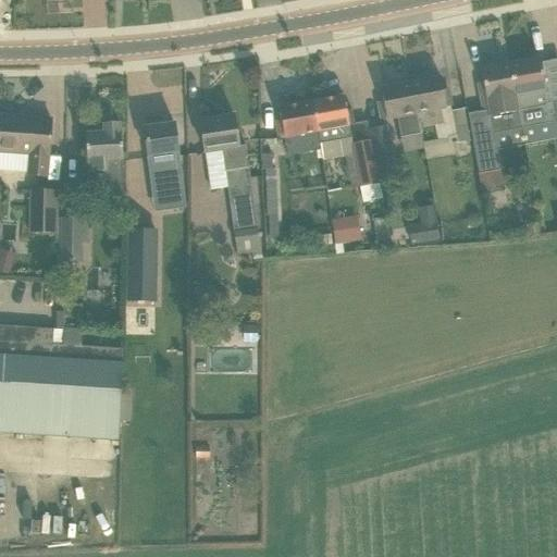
[(540,60),(511,65),(517,96),(516,96),(522,130),(548,125),(542,91),(549,89),(546,72),(542,73),(540,60)]
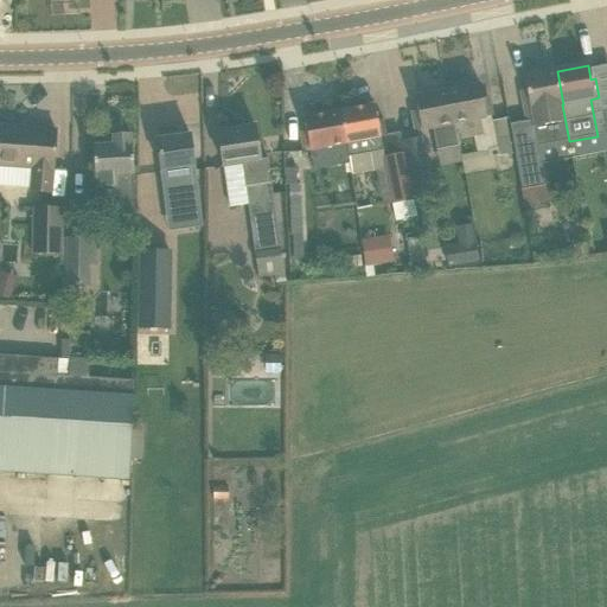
[(528,121),(510,125),(522,190),(544,185),(537,147),(569,141),(562,104),(563,104),(557,71),(523,77),(525,90),(522,91),(525,110),(528,121)]
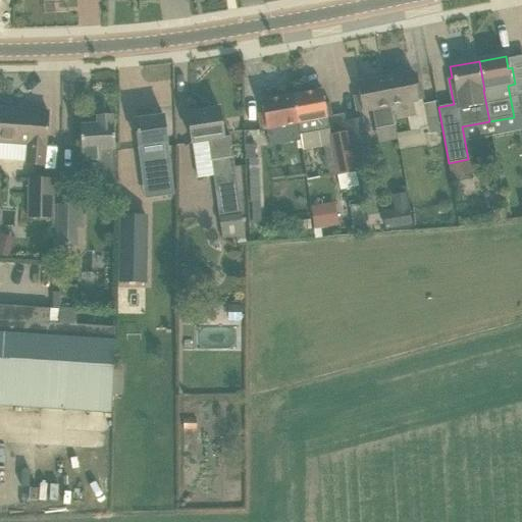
[(412,74),(384,79),(392,126),(394,126),(393,120),(407,118),(409,132),(396,134),(399,150),(426,145),(425,137),(428,137),(422,105),(421,102),(424,102),(421,85),(418,86),(414,86),(412,74)]
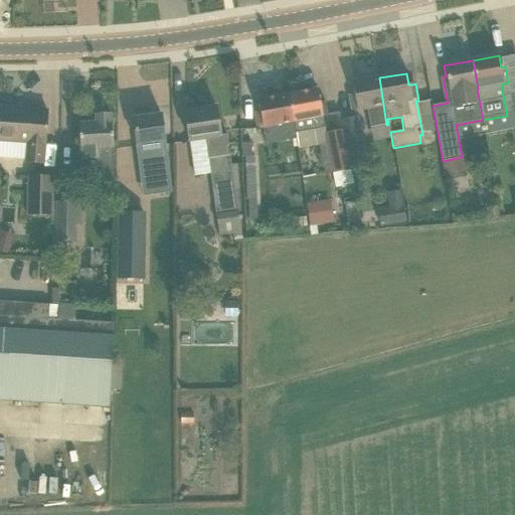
[(367,109),(370,128),(386,125),(379,77),(351,82),(353,94),(351,95),(353,111),(367,109)]
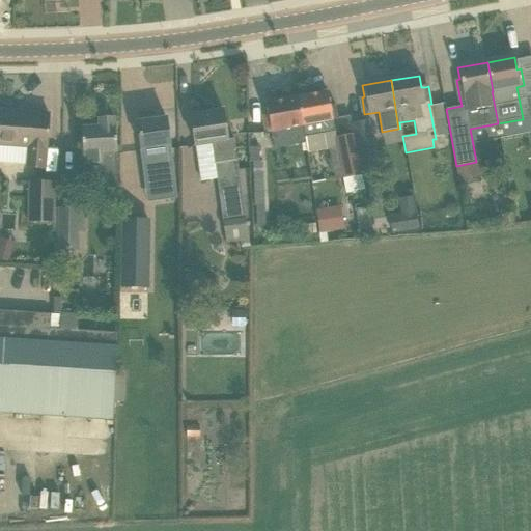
[(327,93),(298,98),(302,127),(303,127),(305,138),(334,134),(332,121),(337,120),(334,104),(329,105),(327,93)]
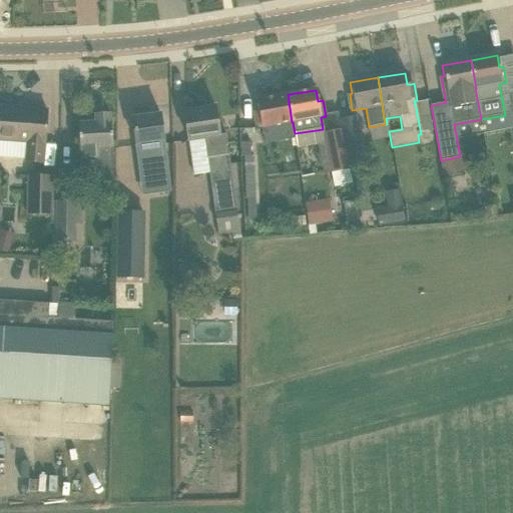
[(252,112),(255,128),(292,122),(288,94),(255,100),(258,111),(252,112)]
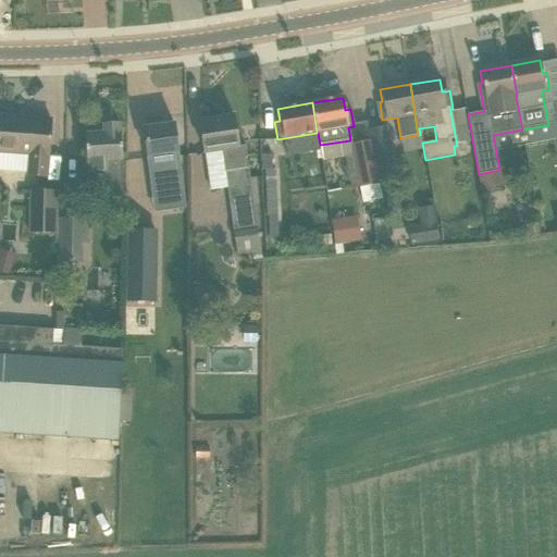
[(463,110),(450,112),(457,146),(470,144),(463,110)]
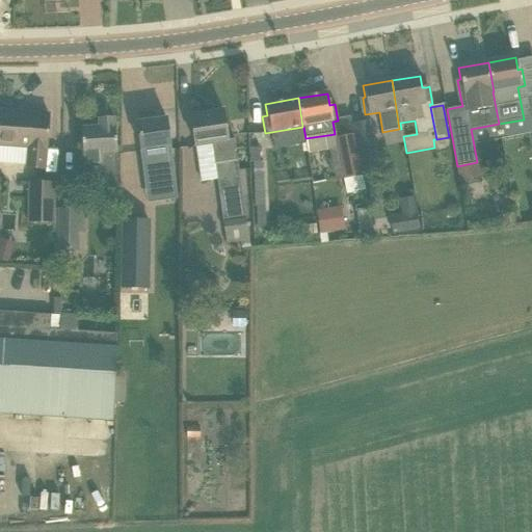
[(25,168),(43,169),(44,157),(45,157),(48,114),(0,110),(0,112),(0,145),(27,148),(25,168)]
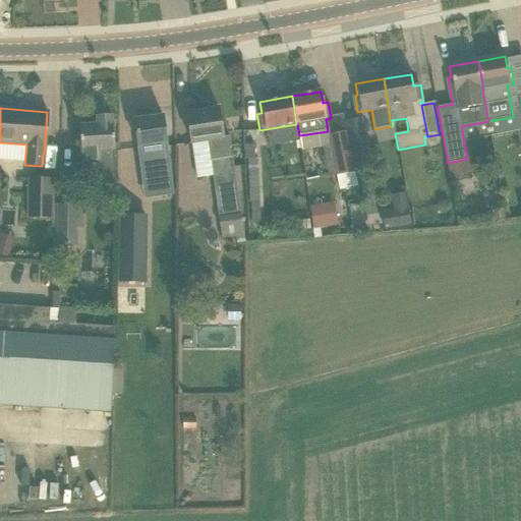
[(218,108),(186,113),(188,134),(189,142),(194,179),(214,176),(219,217),(222,239),(236,237),(244,236),(234,173),(229,136),(222,137),(218,108)]
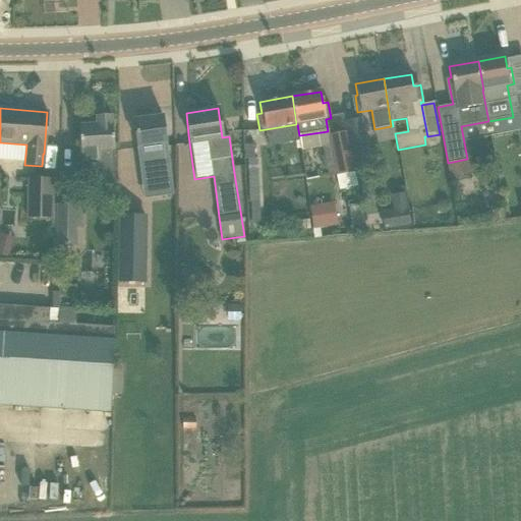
[(100,197),(115,196),(113,124),(111,124),(111,116),(95,117),(96,125),(78,125),(79,161),(99,161),(100,197)]
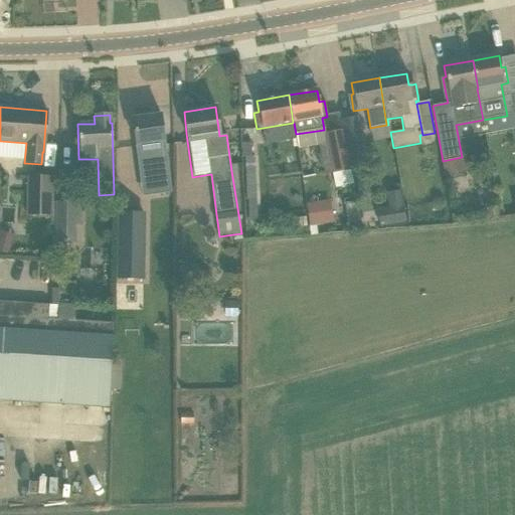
[(132,119),(138,181),(166,177),(161,116),(132,119)]
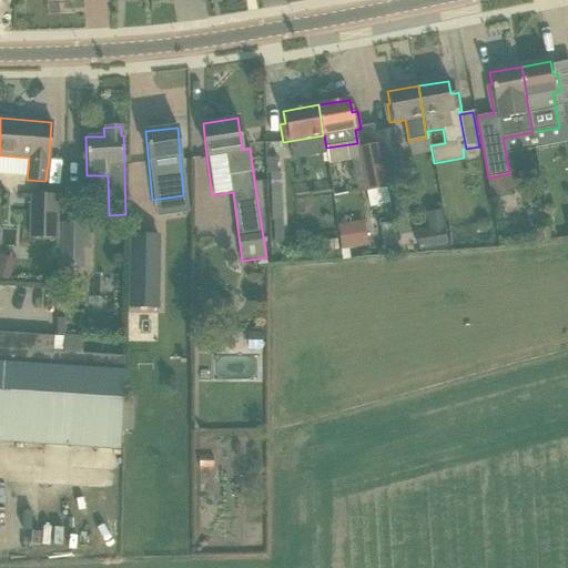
[(393,129),(376,131),(379,148),(385,176),(402,173),(393,129)]
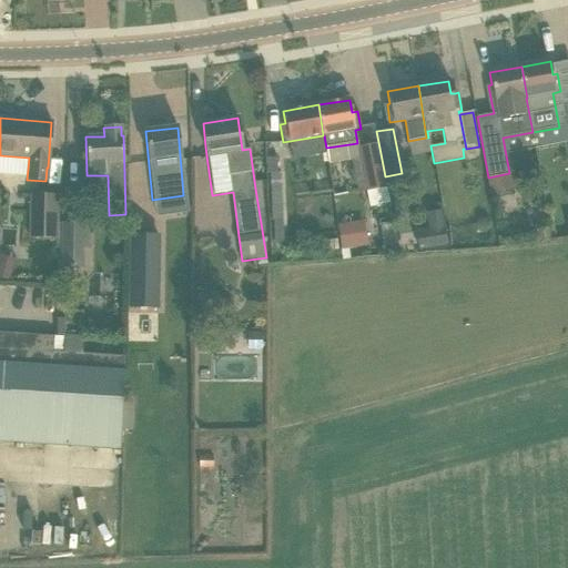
[(379,148),(358,152),(366,191),(387,186),(385,176),(379,148)]
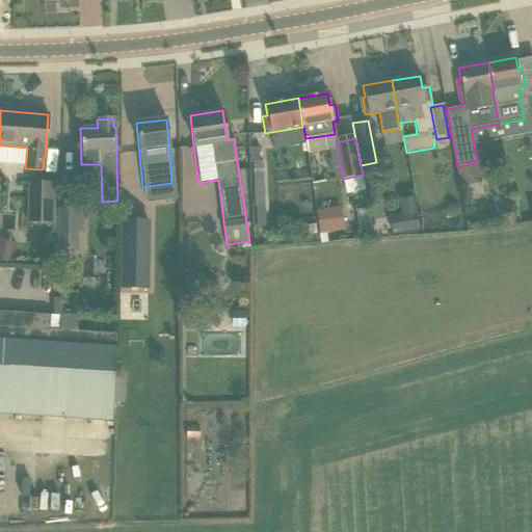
[(32,224),(53,224),(53,183),(32,183),(32,224)]
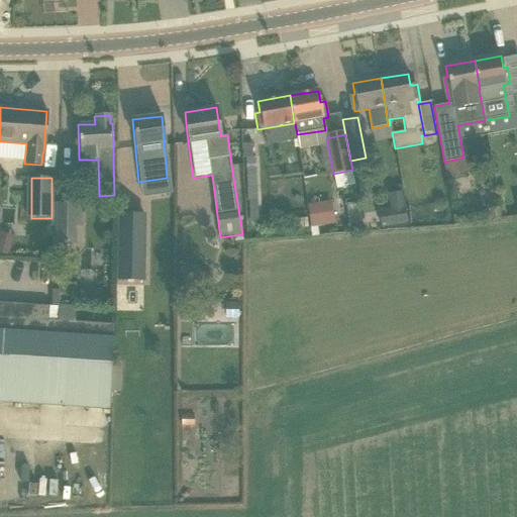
[(390,208),(378,210),(381,227),(407,223),(404,206),(403,206),(401,191),(388,193),(390,208)]
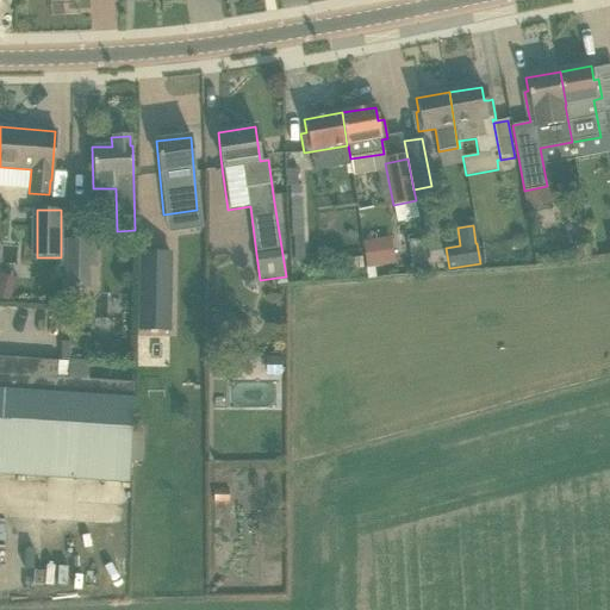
[(391,236),(362,241),(367,268),(394,263),(391,236)]
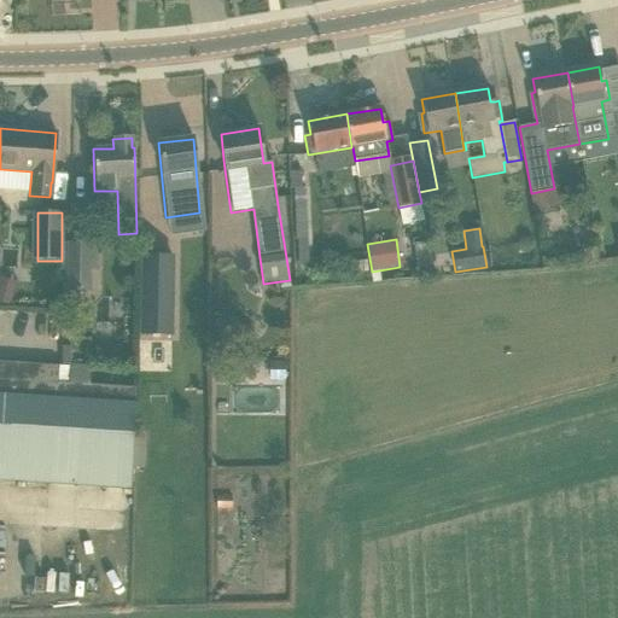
[(64,292),(91,292),(92,272),(98,272),(99,243),(65,242),(64,292)]
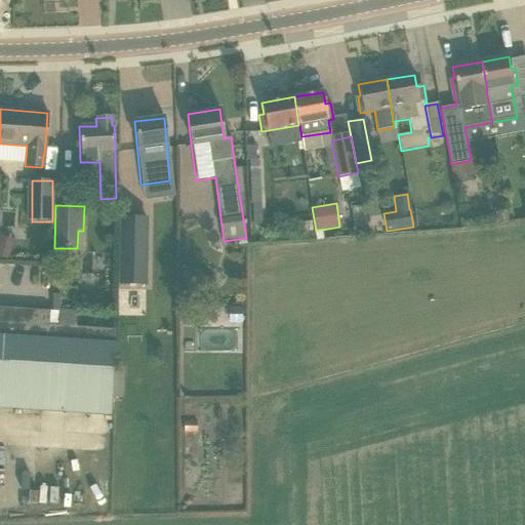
[(493,214),(496,225),(510,221),(508,211),(493,214)]
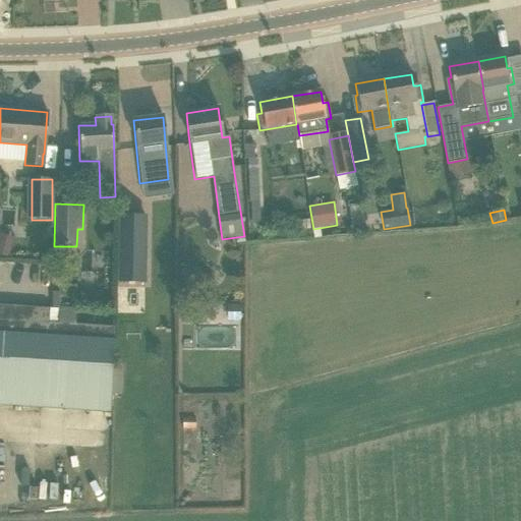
[(372,213),(363,215),(366,228),(375,225),(372,213)]
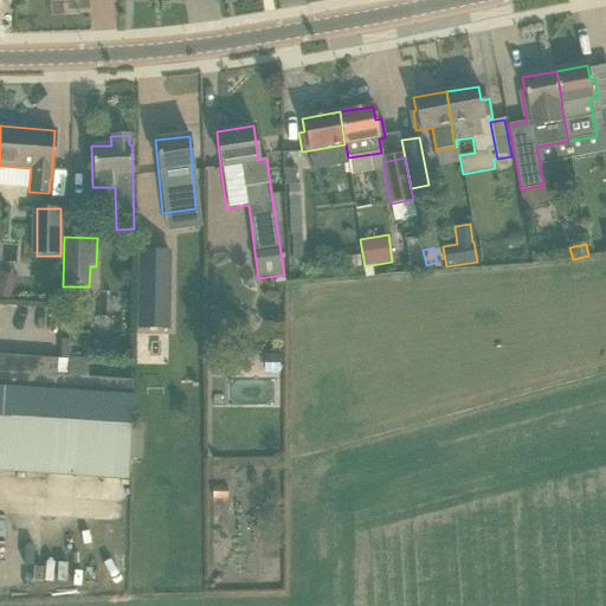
[(139,250),(136,328),(169,329),(172,251),(139,250)]
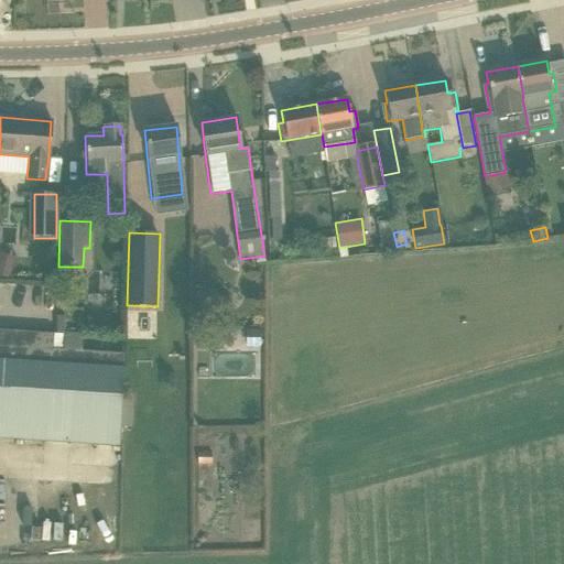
[(335,238),(322,240),(324,250),(336,249),(335,238)]
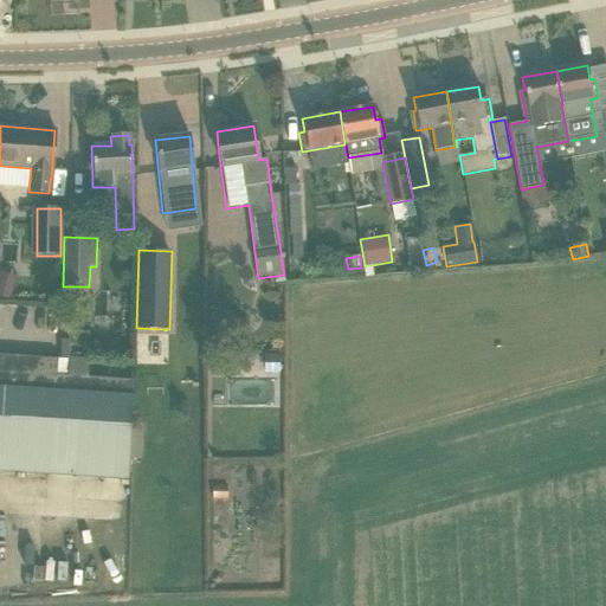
[(0,272),(0,297),(11,301),(17,277),(0,272)]
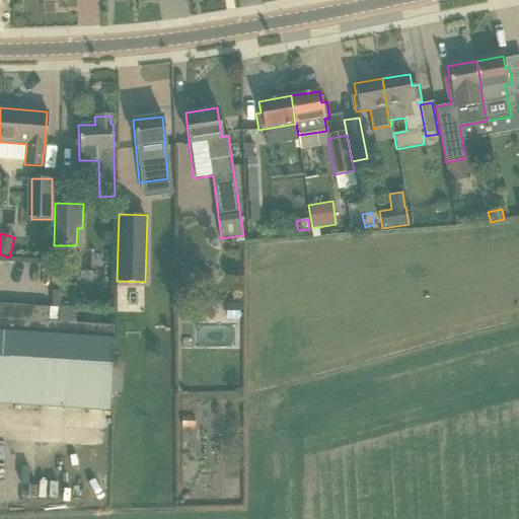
[(0,404),(108,413),(114,337),(113,337),(113,327),(74,324),(75,308),(59,307),(60,292),(53,291),(52,308),(0,304),(0,404)]
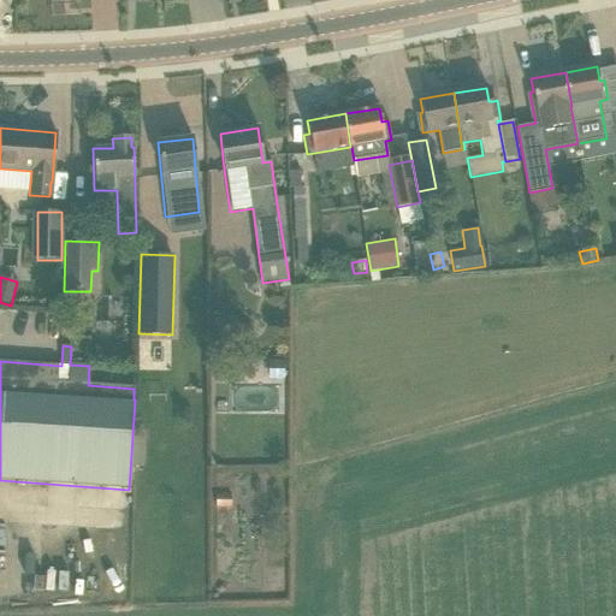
[(268,361),(268,377),(285,378),(285,361),(268,361)]
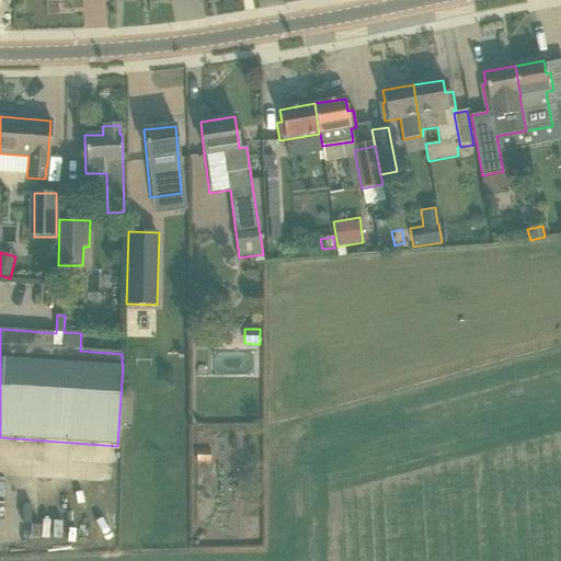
[(197,450),(196,461),(209,462),(210,450),(197,450)]
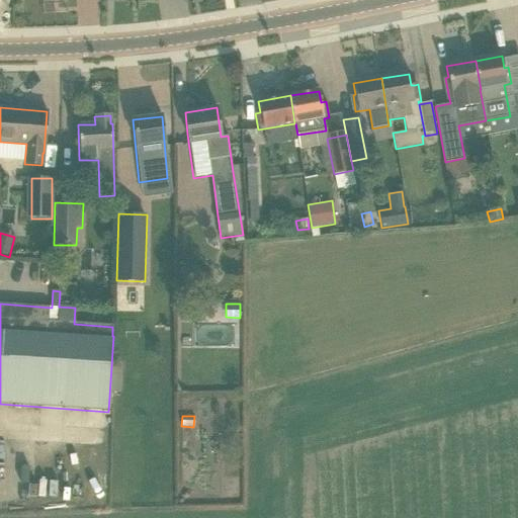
[(186,458),(185,470),(193,470),(194,458),(186,458)]
